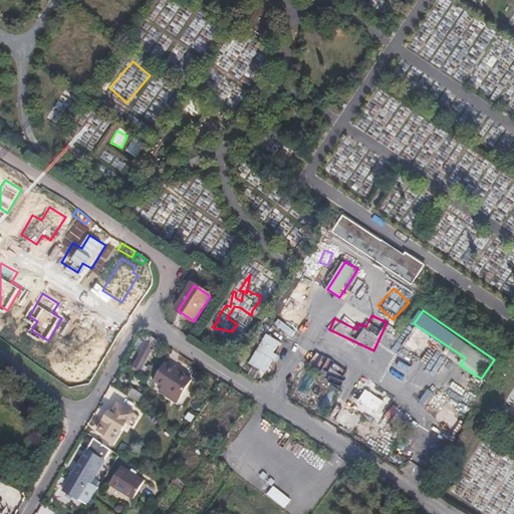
[(95,340),(77,328),(58,358),(77,370),(95,340)]
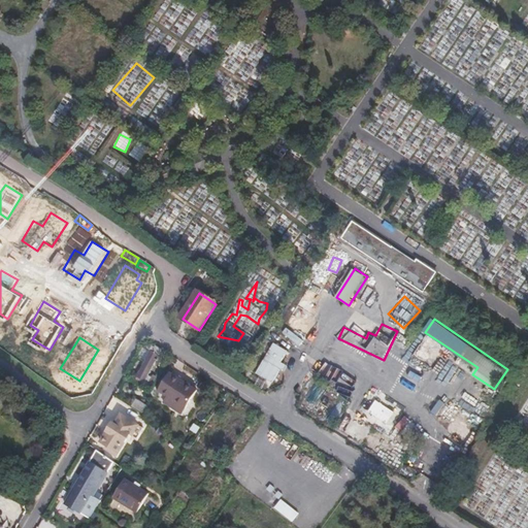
[(156,340),(153,345),(157,344),(163,349),(165,344),(156,340)]
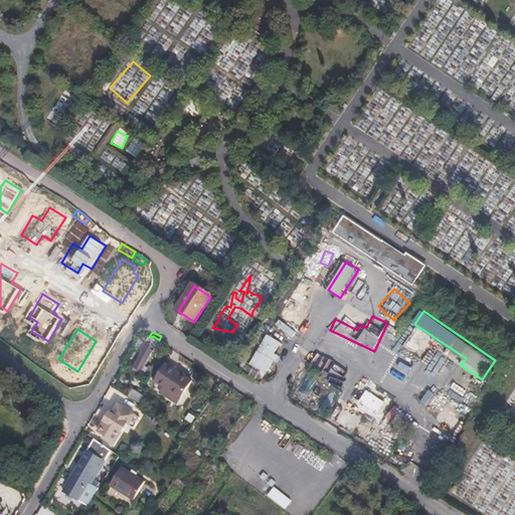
[(258,350),(278,362),(281,357),(276,354),(282,343),(268,335),(258,350)]
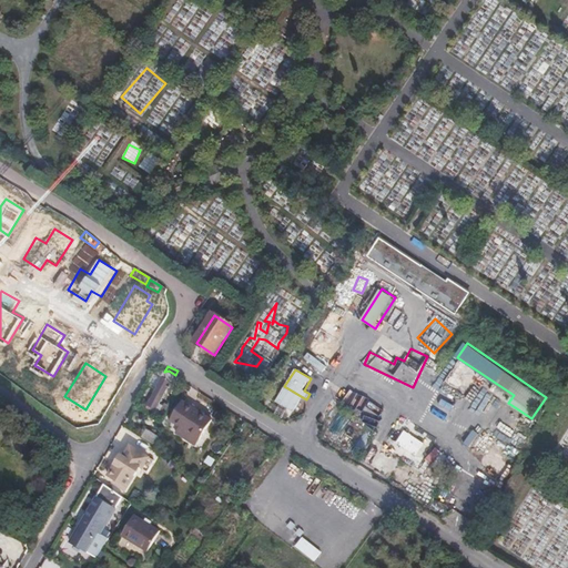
[(164,372),(158,386),(159,386),(151,399),(159,403),(165,391),(166,391),(175,375),(169,371),(164,372)]
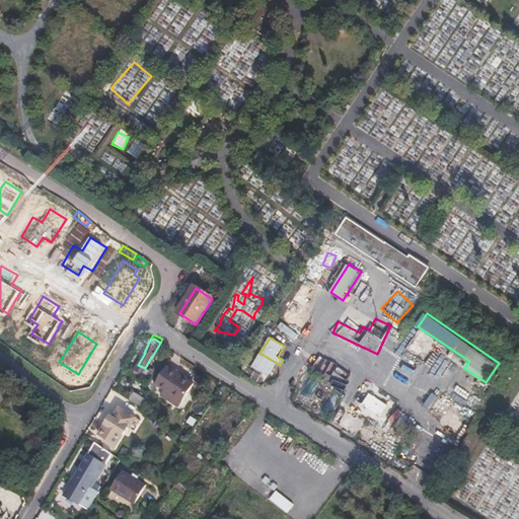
[(250,367),(268,376),(275,363),(260,353),(250,367)]
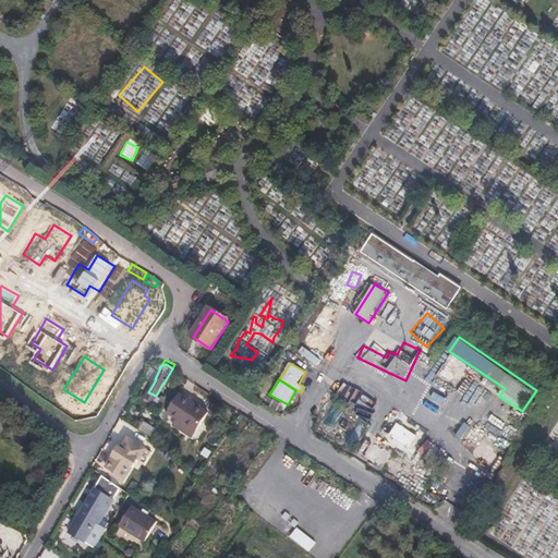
[(475,395),(485,401),(492,390),(483,384),(475,395)]
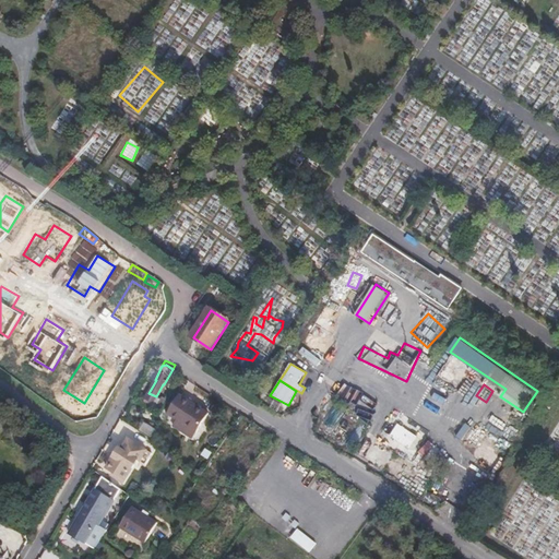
[(169,413),(178,420),(197,433),(210,416),(182,395),(169,413)]
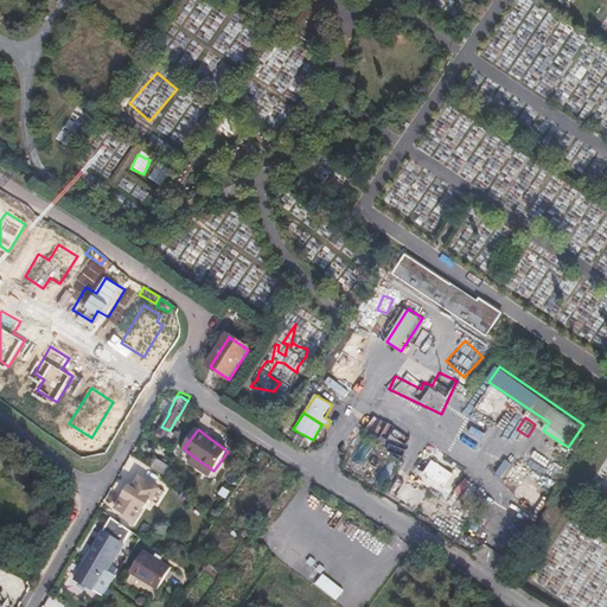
[(213,471),(193,457),(190,462),(209,477),(213,471)]
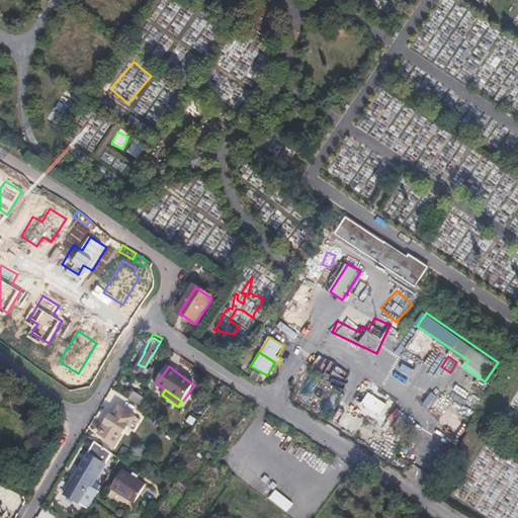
[(131,399),(142,406),(146,400),(135,392),(131,399)]
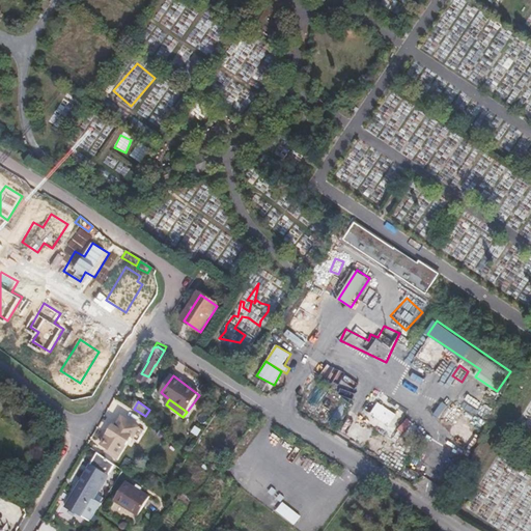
[(330,419),(338,422),(344,407),(336,402),(330,419)]
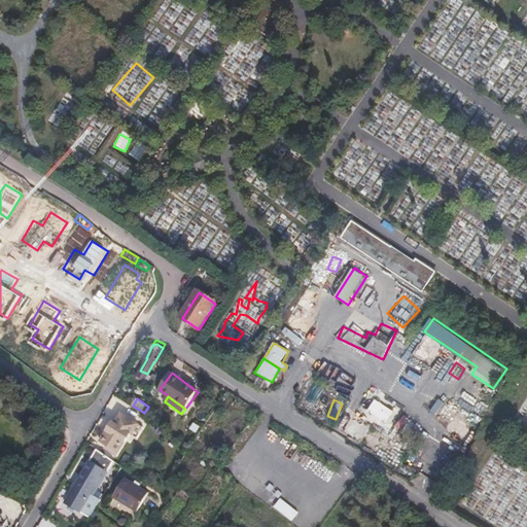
[(395,418),(394,429),(405,430),(406,418),(398,417),(399,407),(390,406),(389,418),(395,418)]
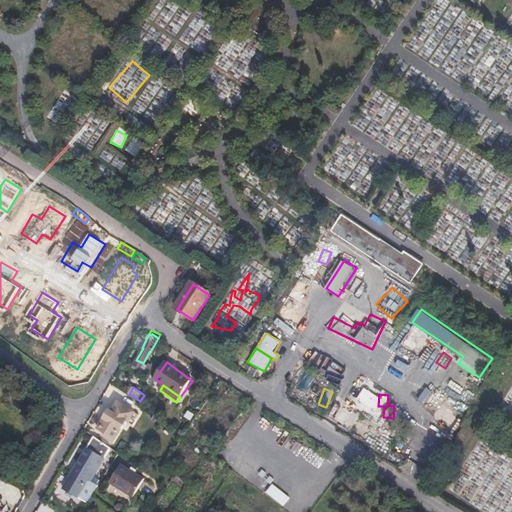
[(101,424),(118,435),(127,420),(110,410),(101,424)]
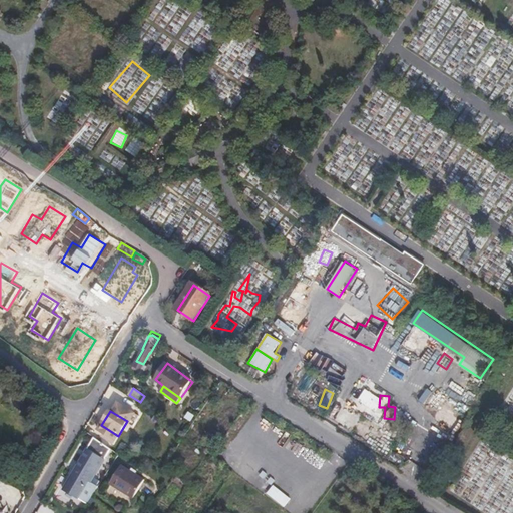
[(91,496),(97,487),(91,484),(111,450),(94,440),(77,470),(78,471),(76,475),(74,474),(65,489),(79,497),(78,500),(85,505),(91,496)]
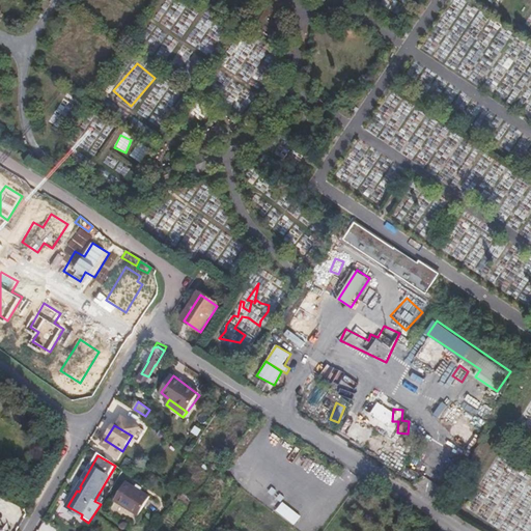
[(112,502),(135,519),(147,500),(139,493),(133,490),(124,483),(112,502)]
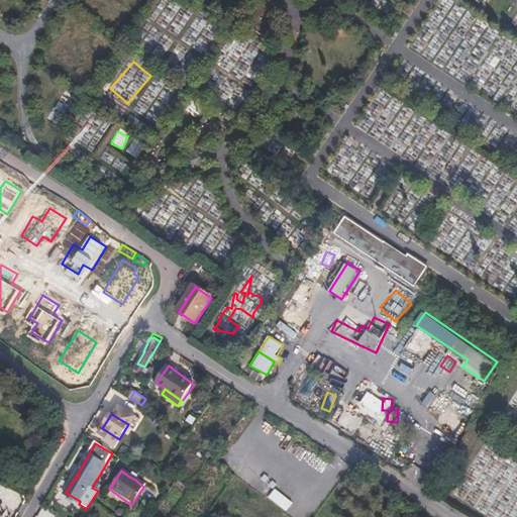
[(269,496),(286,511),(293,503),(276,488),(269,496)]
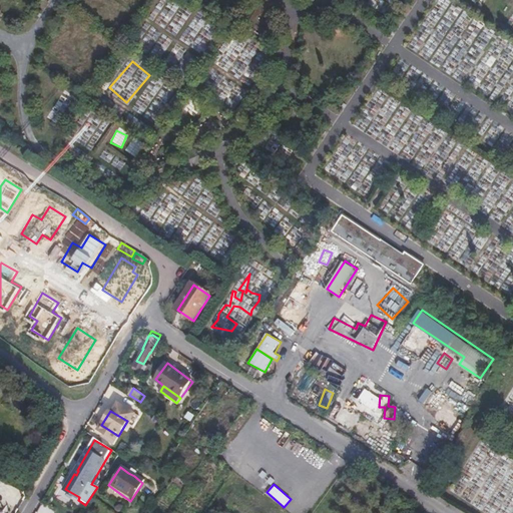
[(65,489),(64,492),(78,500),(79,497),(65,489)]
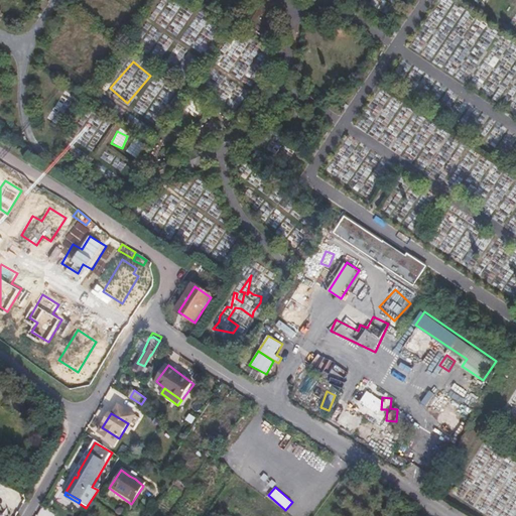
[(52,515),(54,513),(40,506),(35,515),(52,515)]
